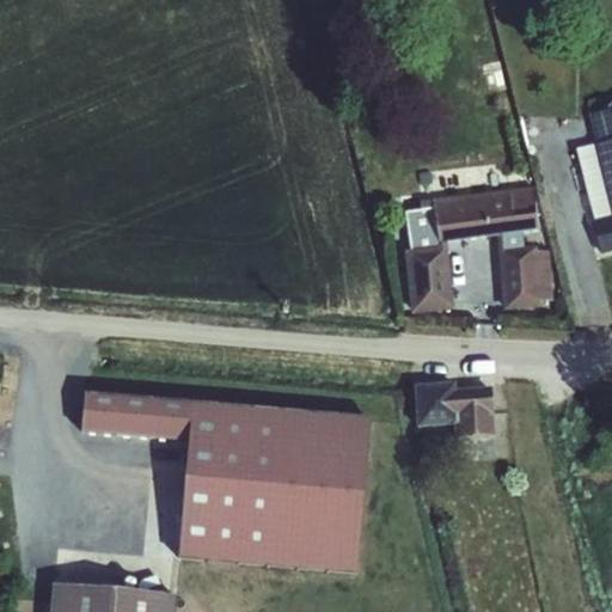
[(603,250),(611,248),(611,104),(595,109),(603,141),(579,146),(603,250)]
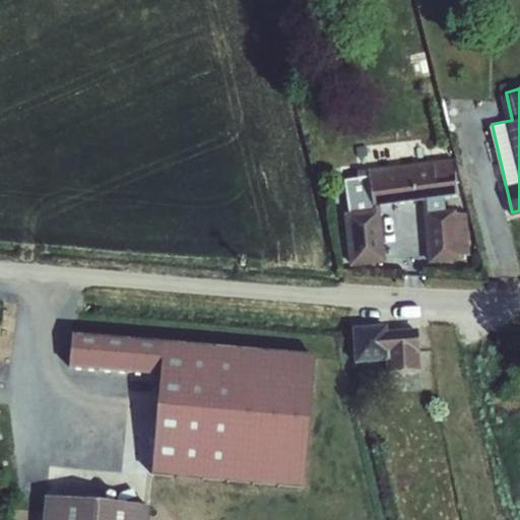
[(345,177),(348,265),(384,264),(382,203),(418,202),(420,260),(472,258),(470,208),(459,209),(458,160),(371,164),(371,176),(345,177)]
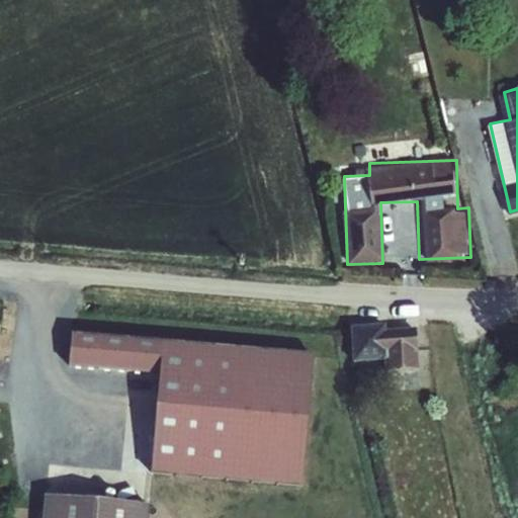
[(385,368),(417,366),(416,323),(350,325),(352,359),(384,358),(385,368)]
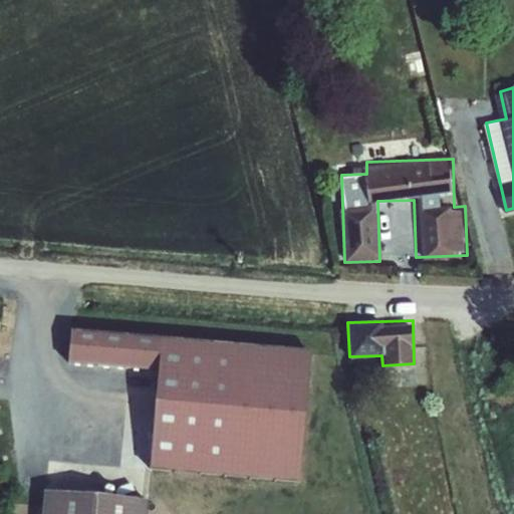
[(114,466),(306,480),(315,347),(65,329),(62,363),(134,368),(130,430),(117,429),(114,466)]
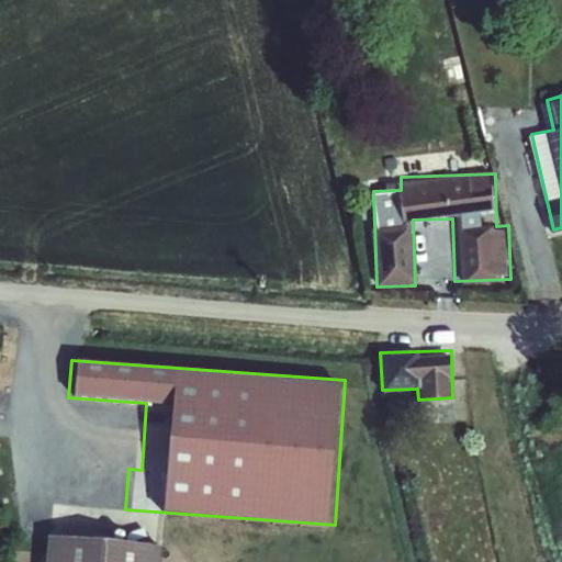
[(44,535),(42,561),(164,561),(166,541),(125,538),(125,541),(44,535)]
